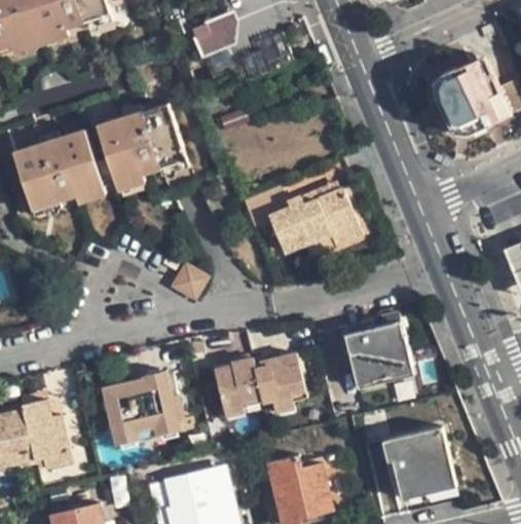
[(0,48),(104,17),(101,6),(119,0),(118,0),(0,0),(0,48)]
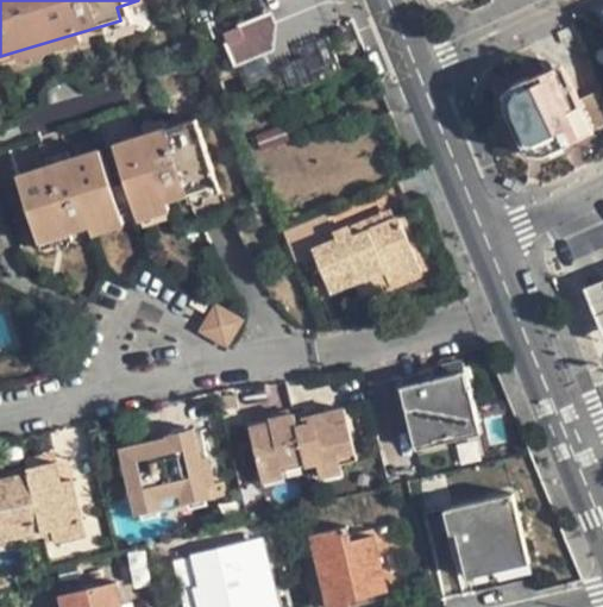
[(142,13),(138,0),(117,7),(120,20),(142,13)]
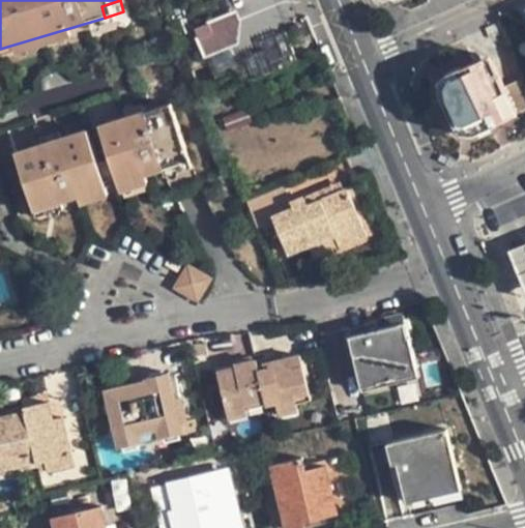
[(232,11),(191,26),(201,56),(243,41),(232,11)]
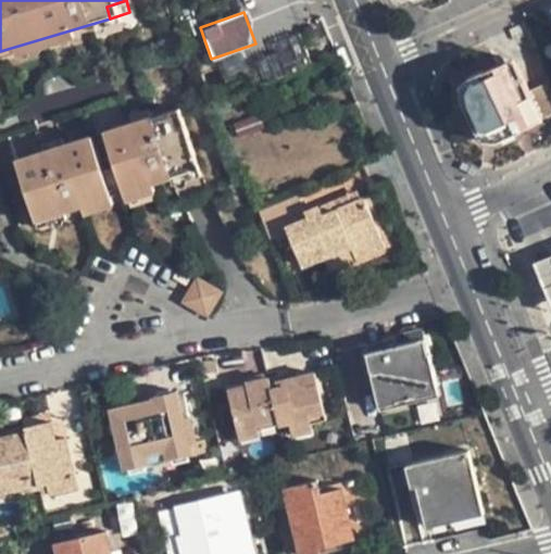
[(0,60),(112,26),(110,19),(0,51),(0,60)]
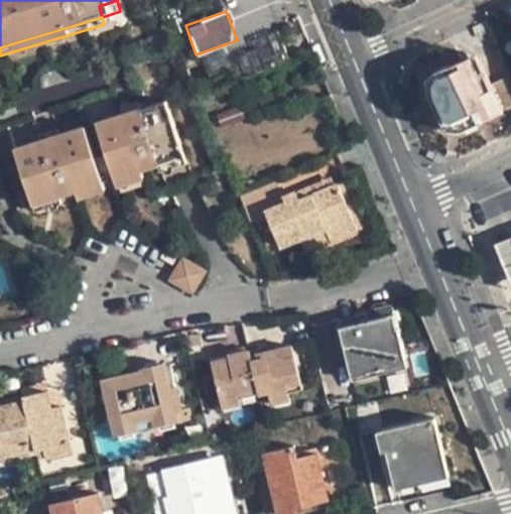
[(458,72),(458,67),(451,61),(434,70),(423,83),(425,96),(435,118),(442,126),(462,128),(500,110),(474,51),(465,55),(465,61),(470,63),(472,67),(472,71),(471,74),(467,77),(461,76),(458,72)]
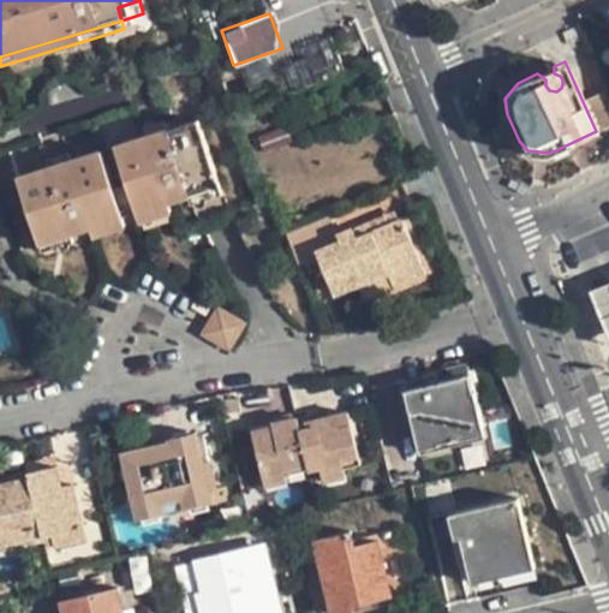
[(163,135),(141,142),(112,150),(123,188),(130,209),(132,216),(162,207),(184,200),(215,190),(195,126),(163,135)]
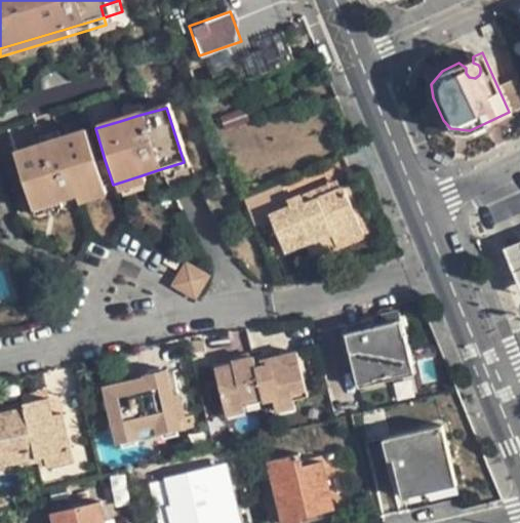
[(117,114),(120,121),(140,115),(136,108),(117,114)]
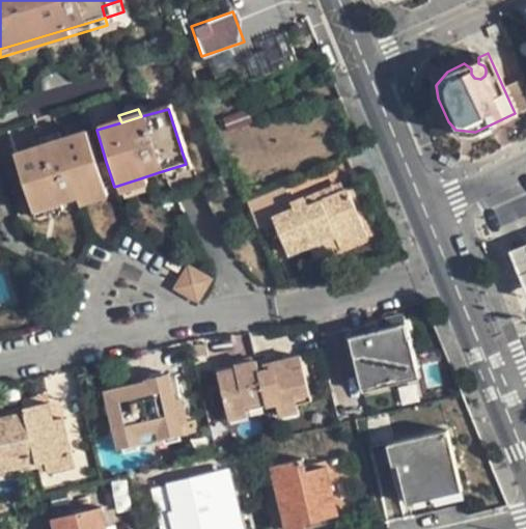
[(33,142),(28,124),(5,133),(11,149),(33,142)]
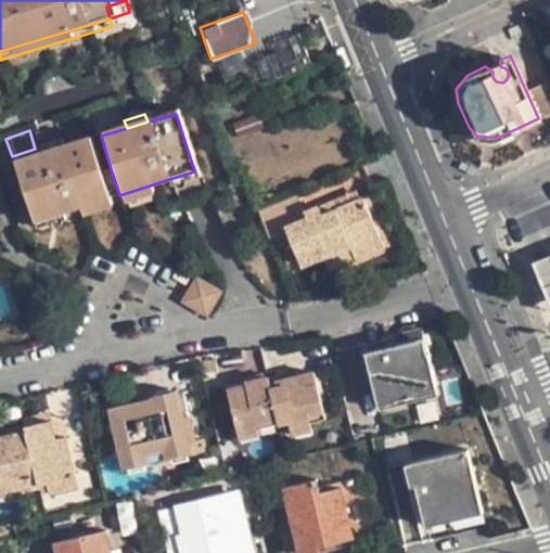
[(59,150),(39,155),(12,163),(29,223),(59,215),(77,209),(105,201),(103,193),(99,174),(88,141),(59,150)]
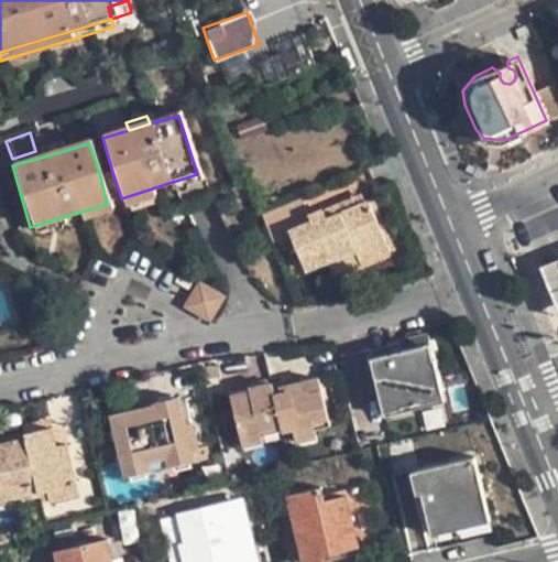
[(37,150),(40,158),(59,152),(56,144),(37,150)]
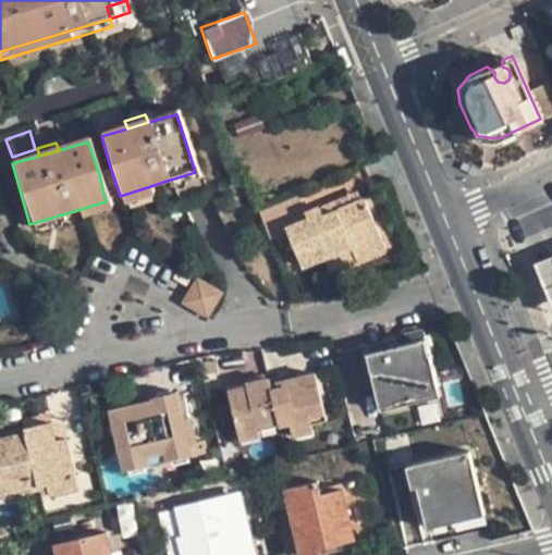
[(110,192),(118,189),(111,170),(99,174),(103,194),(110,192)]
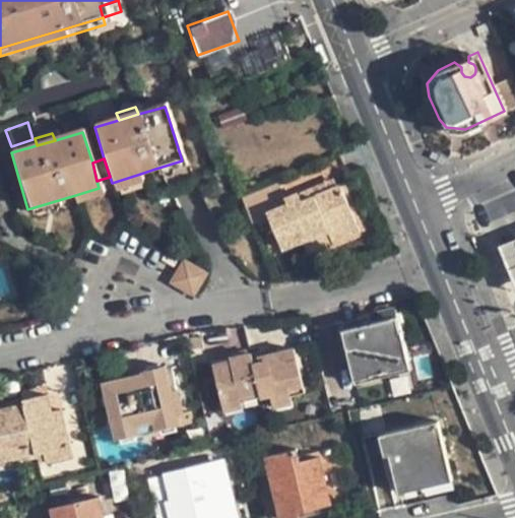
[(185,170),(182,160),(155,169),(158,177),(185,170)]
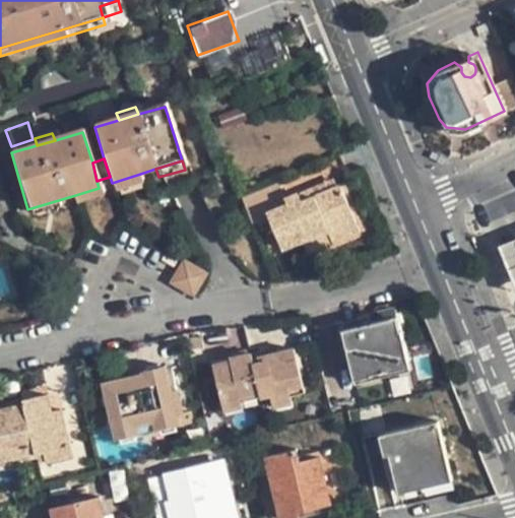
[(140,183),(137,175),(112,183),(114,191),(140,183)]
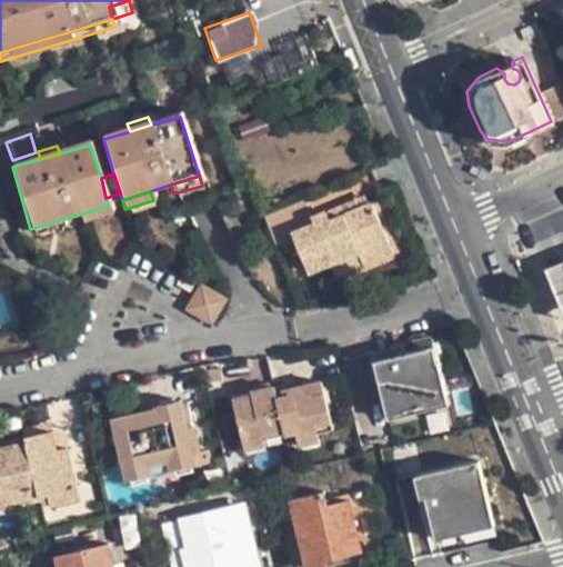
[(365,195),(322,210),(325,220),(369,204),(365,195)]
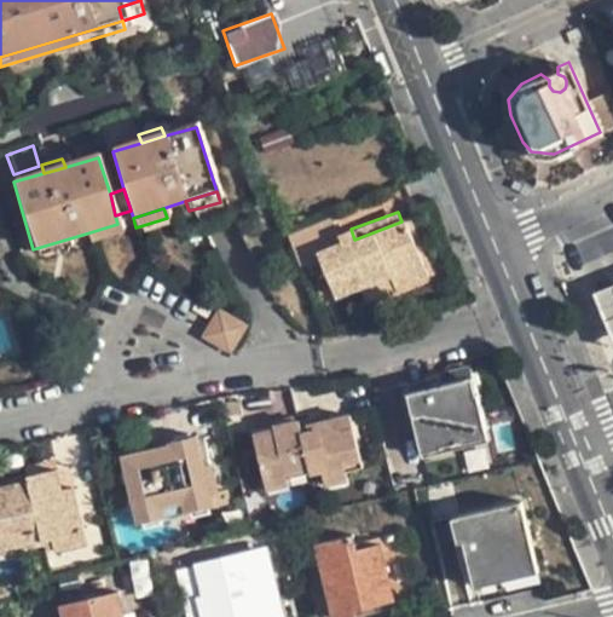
[(424,278),(402,221),(354,240),(351,229),(337,234),(341,243),(316,253),(333,298),(357,288),(387,276),(393,290),(424,278)]
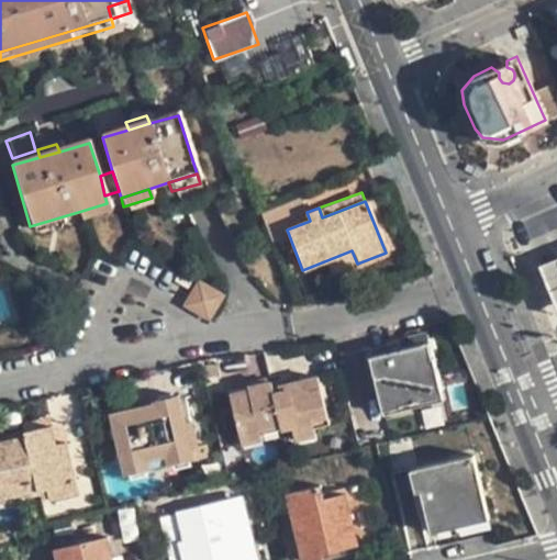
[(110,211),(107,203),(78,212),(80,221),(110,211)]
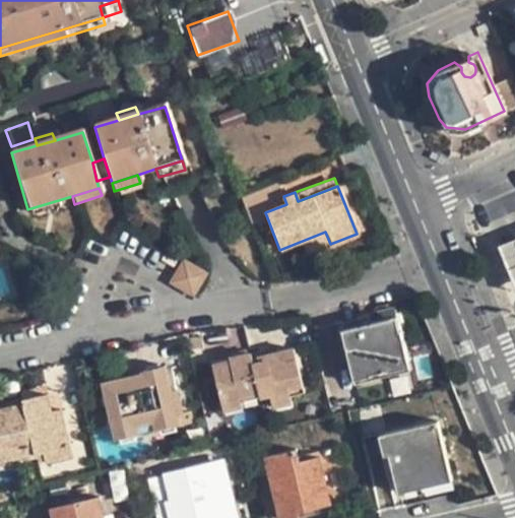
[(56,209),(55,201),(27,209),(30,217),(56,209)]
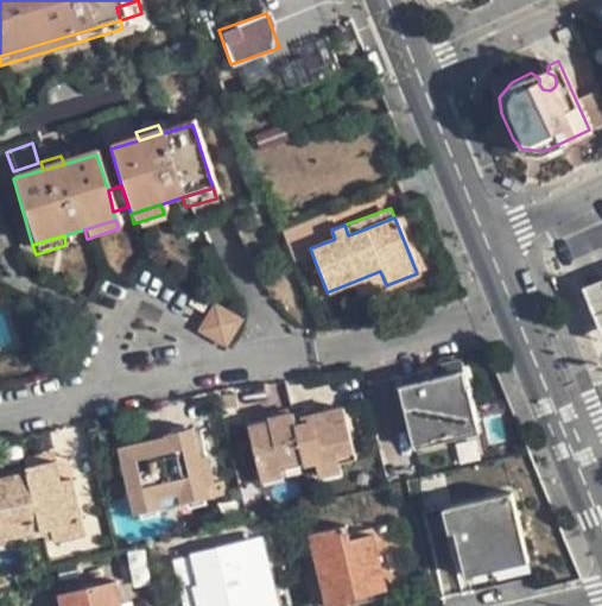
[(355,297),(386,285),(380,271),(350,283),(355,297)]
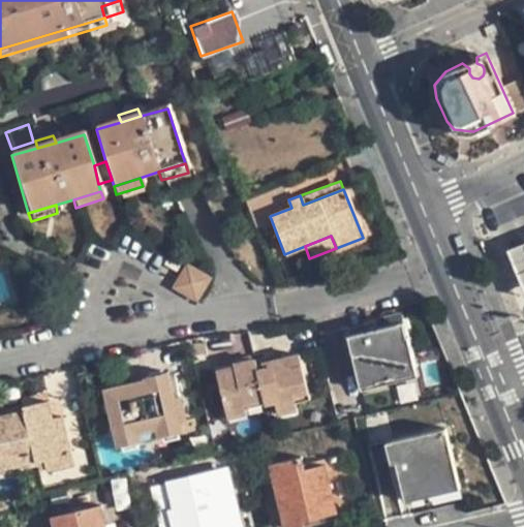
[(523,244),(503,253),(523,300),(523,299),(523,244)]
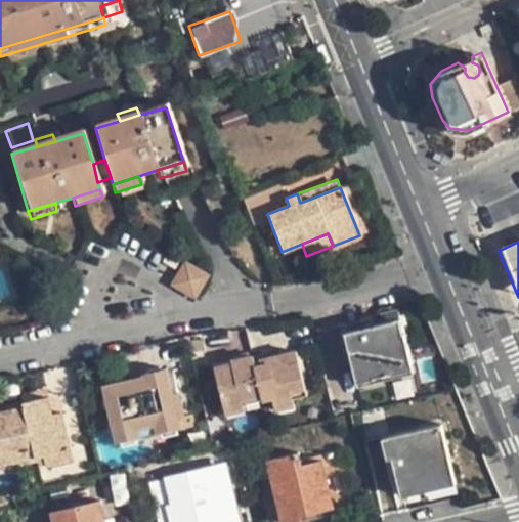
[(173,270),(177,262),(165,257),(162,264),(173,270)]
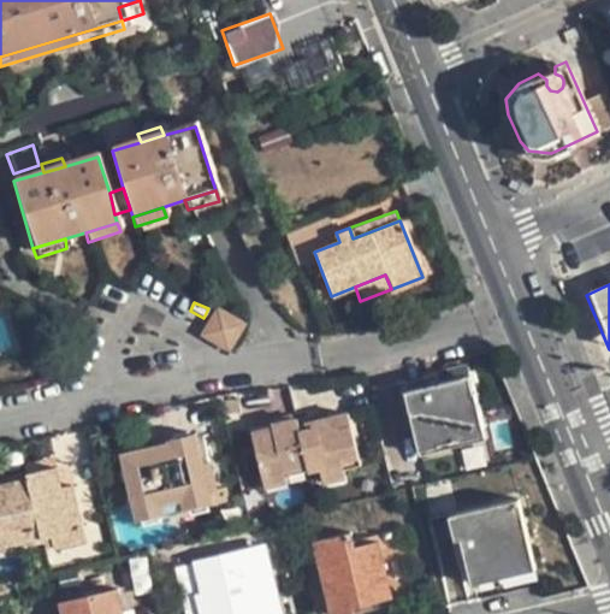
[(205,337),(226,348),(238,325),(217,313),(205,337)]
